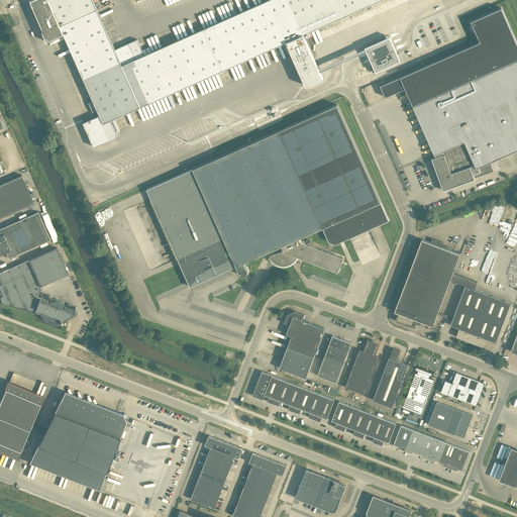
[(31,0),(29,1),(46,41),(64,34),(94,101),(89,103),(93,112),(98,110),(100,115),(83,122),(94,146),(111,139),(118,136),(111,120),(136,109),(287,41),(306,86),(323,78),(320,71),(318,68),(305,37),(312,34),(311,31),(316,28),(328,23),(380,0),(268,0),(144,56),(137,39),(129,43),(115,49),(97,9),(93,0),(31,0)]
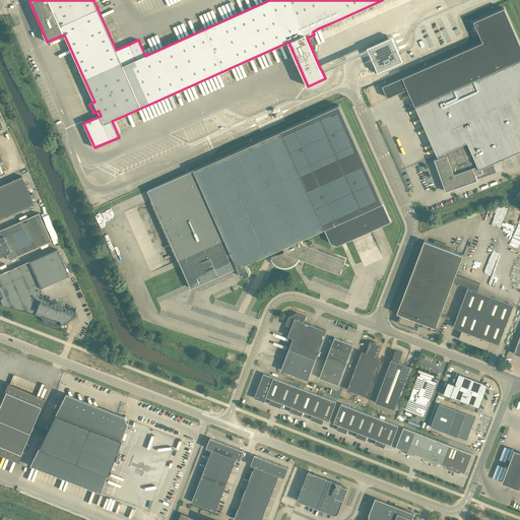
[(482,42),(383,86),(386,93),(388,98),(407,89),(420,118),(436,152),(438,158),(435,159),(446,191),(477,180),(477,179),(498,172),(503,170),(499,160),(519,150),(519,43),(504,7),(473,21),(482,42)]
